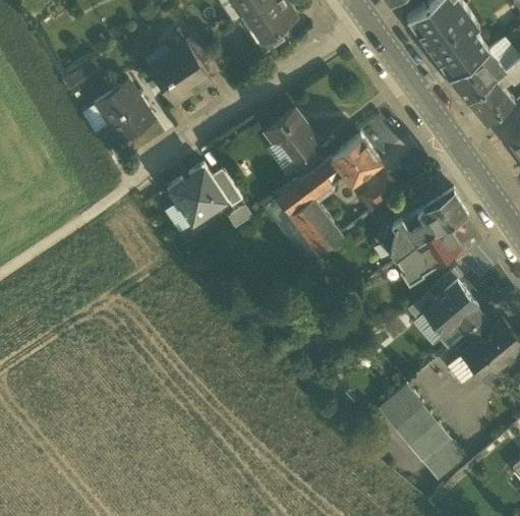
[(232,0),(243,16),(268,0),(232,0)]
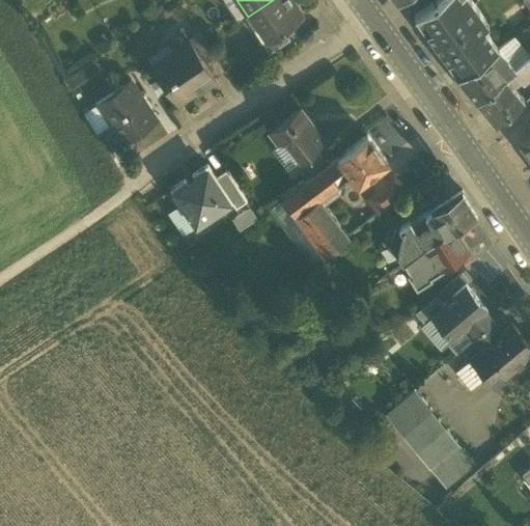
[(285,0),(273,0),(248,17),(266,44),(267,45),(282,34),(301,22),(285,0)]
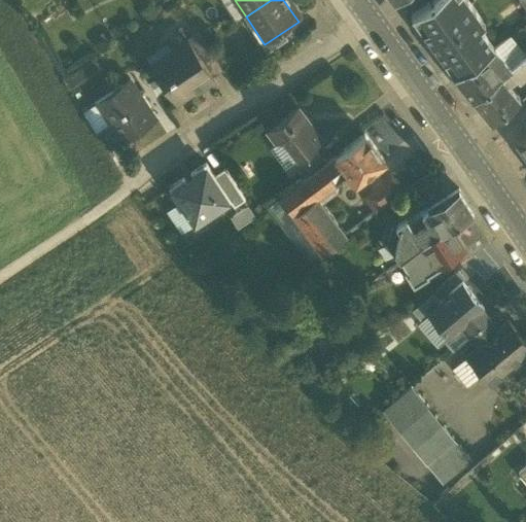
[(484,30),(461,0),(455,0),(439,0),(413,19),(424,35),(421,37),(442,66),(445,64),(455,78),(483,59),(483,60),(492,51),(479,33),(484,30)]
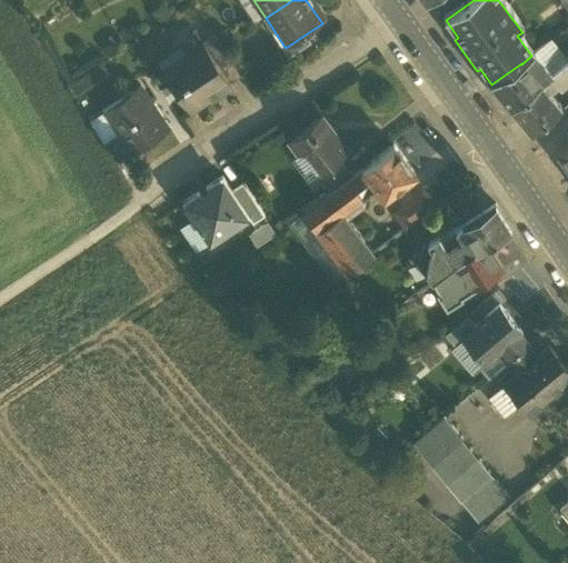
[(567,0),(565,0),(558,6),(567,19),(567,0)]
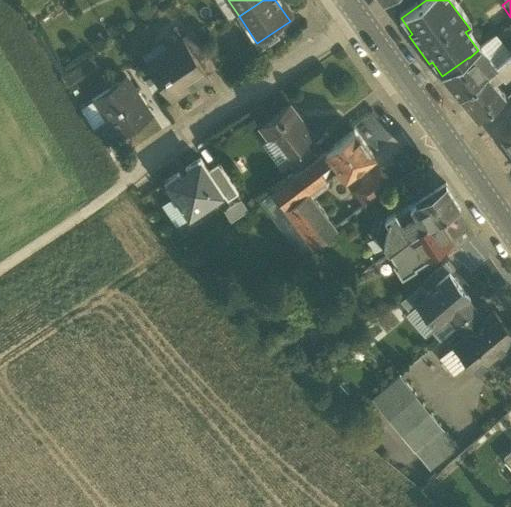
[(272,33),(257,43),(256,42),(251,45),(258,56),(278,43),(272,33)]
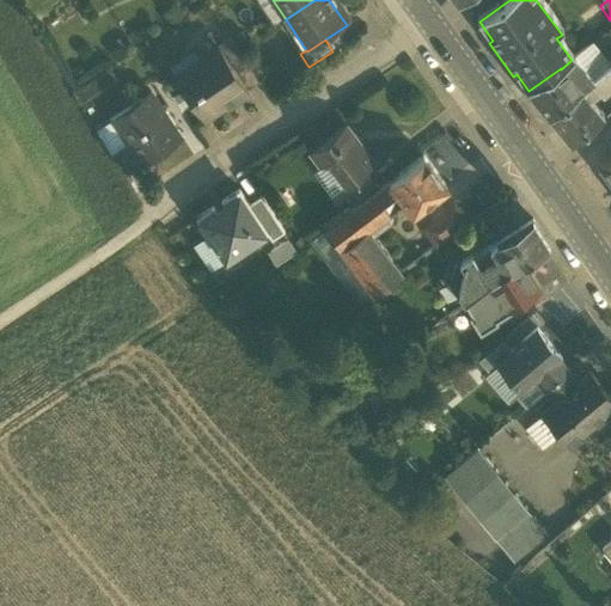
[(242,63),(227,42),(215,50),(230,71),(242,63)]
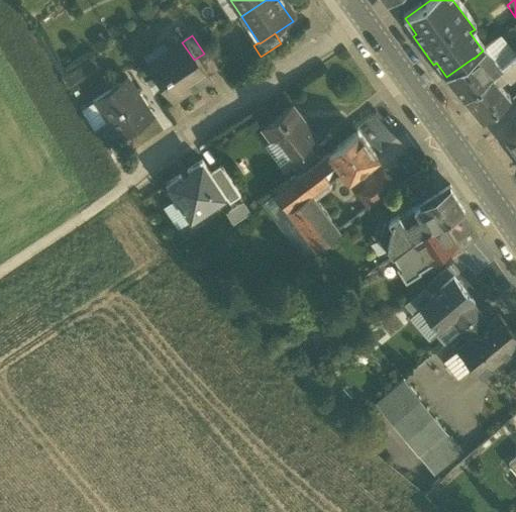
[(515,60),(499,39),(484,50),(500,72),(509,65),(515,60)]
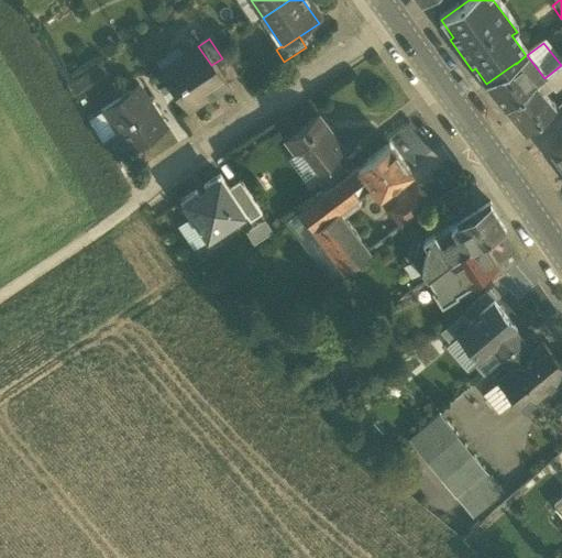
[(198,45),(182,57),(177,51),(154,66),(187,116),(227,89),(226,87),(211,65),(198,46),(198,45)]
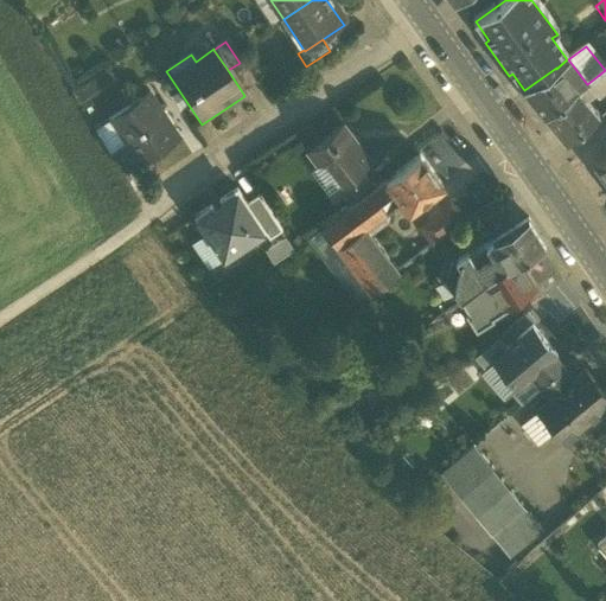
[(567,59),(556,69),(556,68),(524,90),(522,93),(543,120),(585,87),(587,84),(568,59),(567,59)]
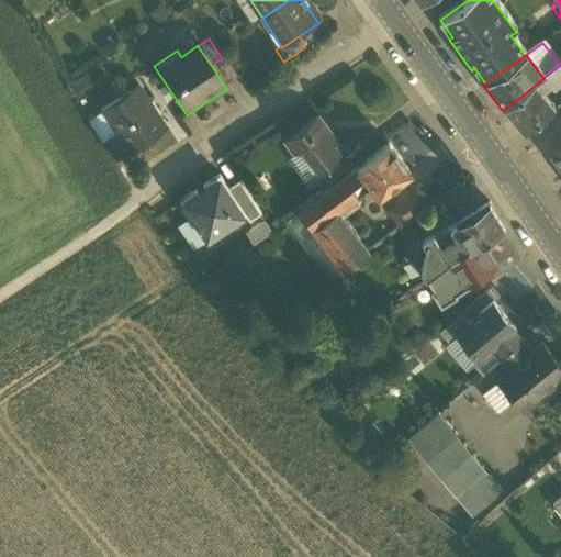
[(222,58),(211,65),(225,87),(236,80),(222,58)]
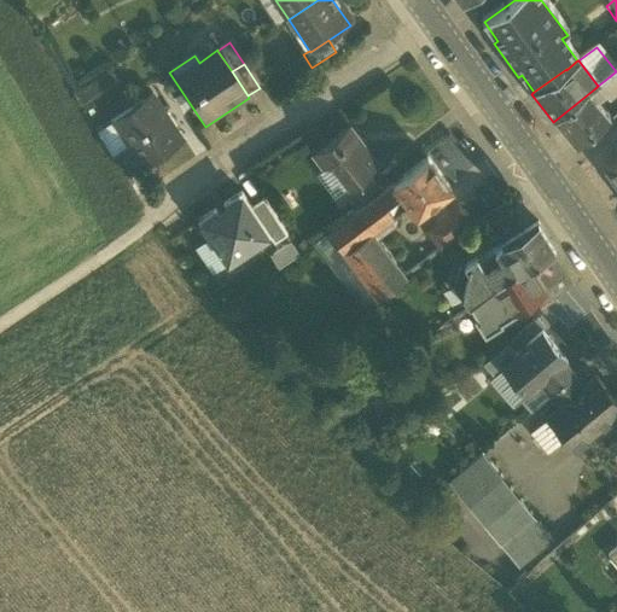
[(598,86),(595,88),(604,98),(606,102),(607,102),(616,93),(616,86),(609,77),(598,86)]
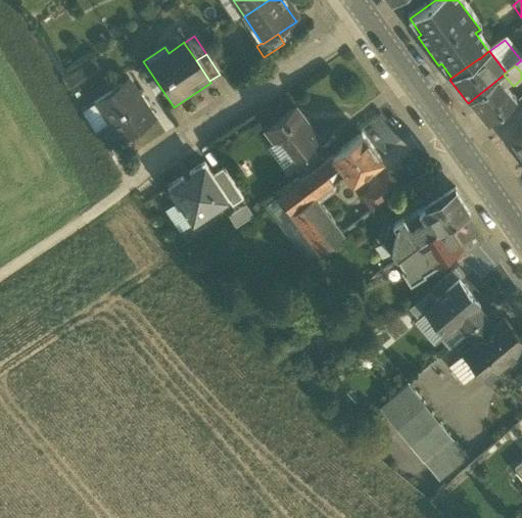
[(511,83),(504,75),(496,80),(504,88),(511,83)]
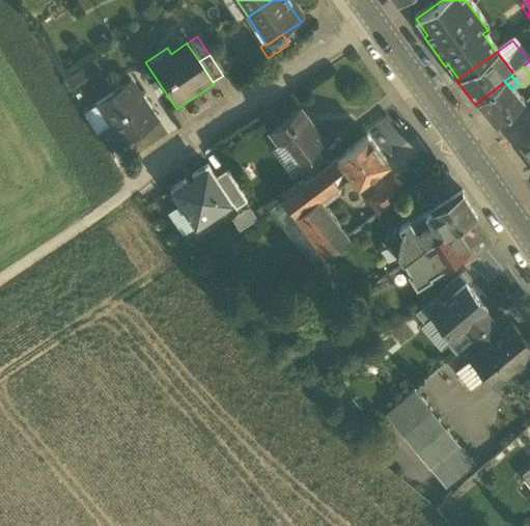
[(511,89),(504,81),(475,105),(494,128),(523,103),(511,89)]
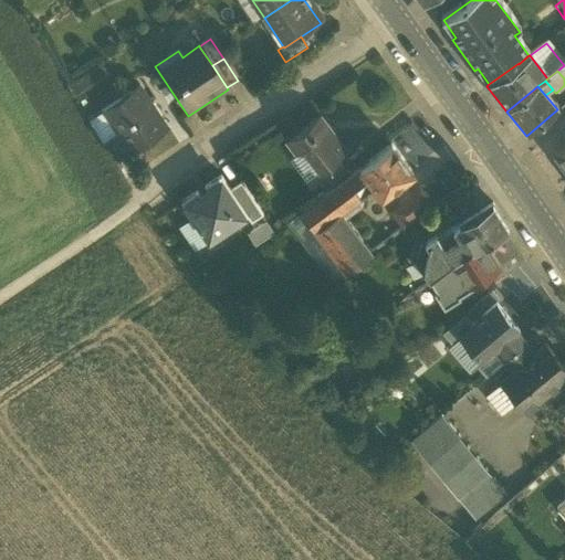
[(138,90),(101,115),(89,124),(100,143),(113,134),(128,156),(166,131),(138,90)]
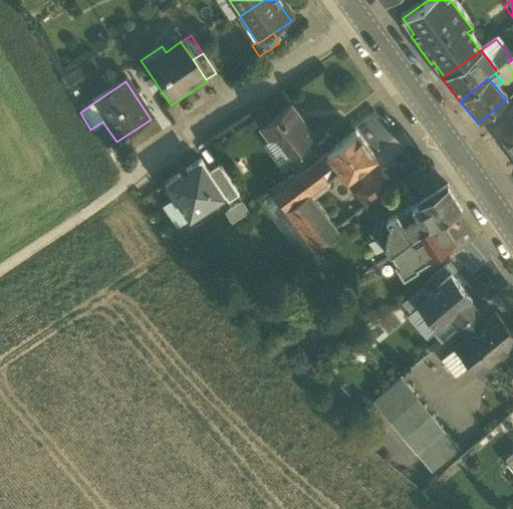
[(313,141),(288,109),(259,133),(268,145),(274,140),(289,159),(305,148),(313,141)]
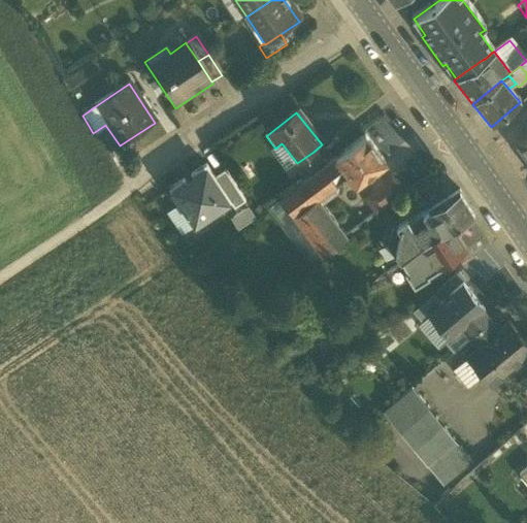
[(93,133),(93,134),(105,155),(120,145),(105,125),(93,133)]
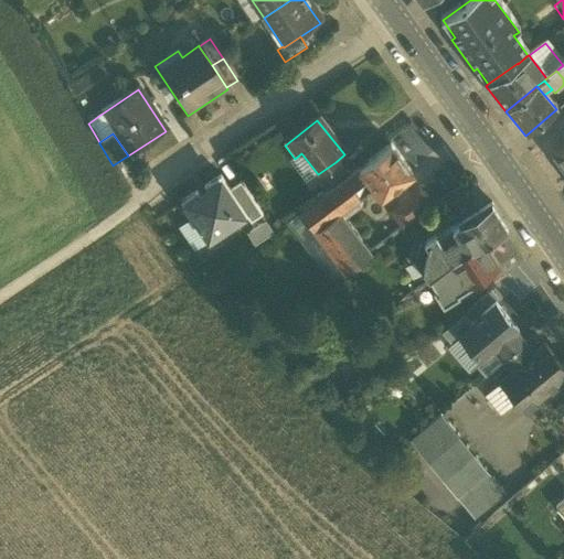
[(563,146),(551,156),(563,173),(563,146)]
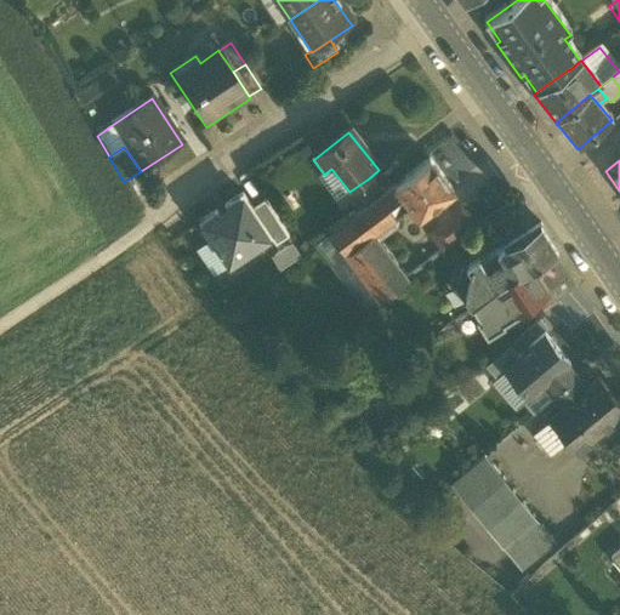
[(428,164),(393,189),(404,205),(416,221),(451,194),(428,164)]
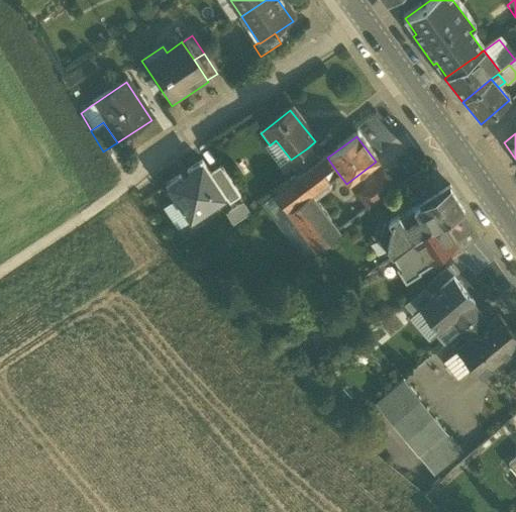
[(307,148),(291,160),(288,162),(300,179),(319,164),(307,148)]
